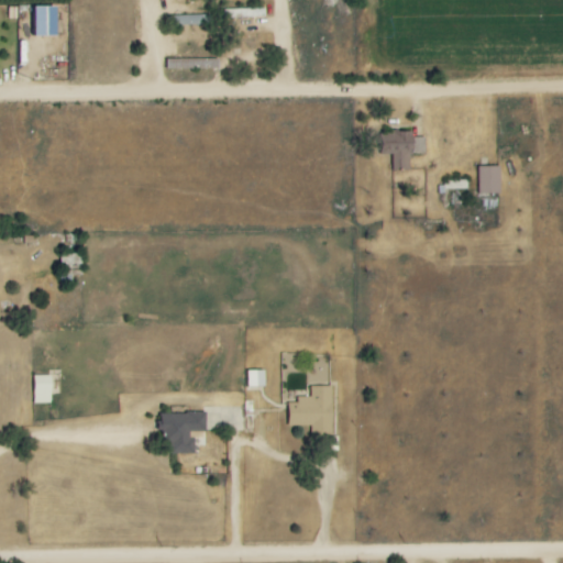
[(57,7),(32,8),(32,37),(57,36),(57,7)]
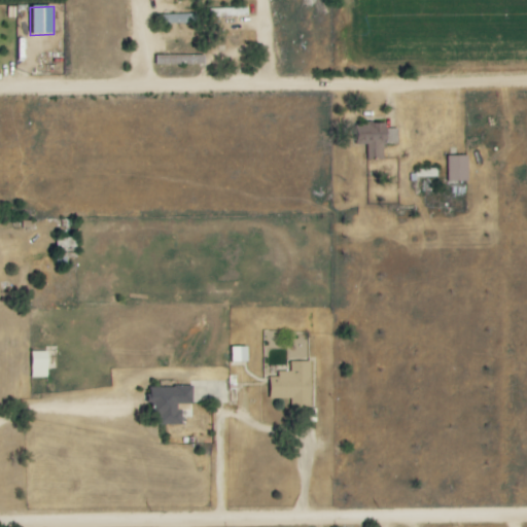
[(212,18),(247,16),(247,8),(211,9),(212,18)]
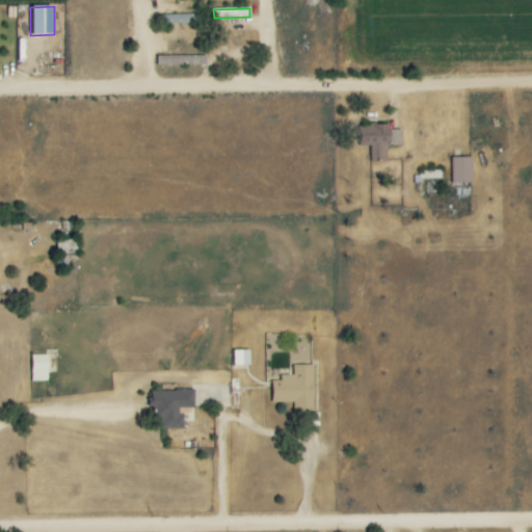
[(200,15),(158,16),(158,25),(200,25),(200,15)]
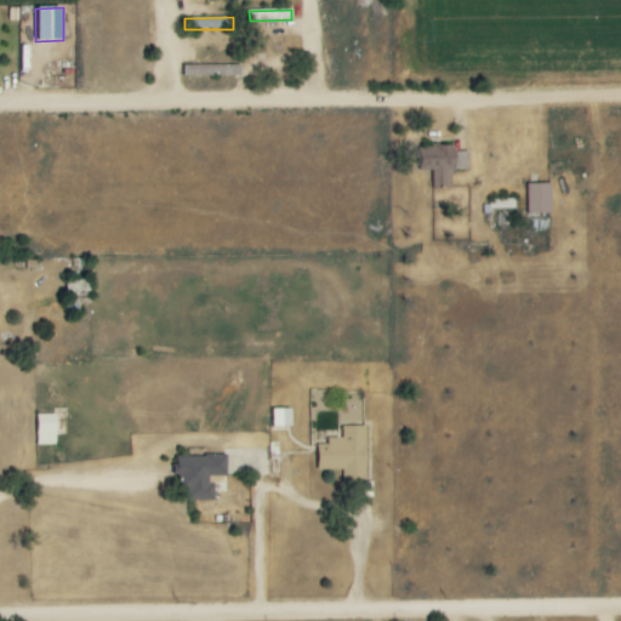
[(241,75),(241,66),(184,68),(186,78),(241,75)]
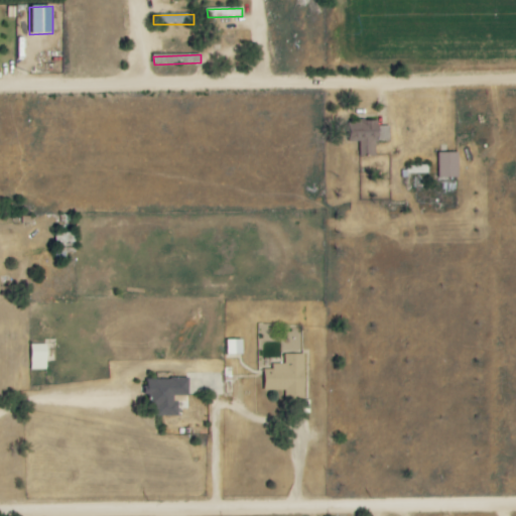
[(377,157),(377,141),(391,141),(391,127),(379,127),(379,121),(352,121),(352,142),(361,142),(361,157),(377,157)]
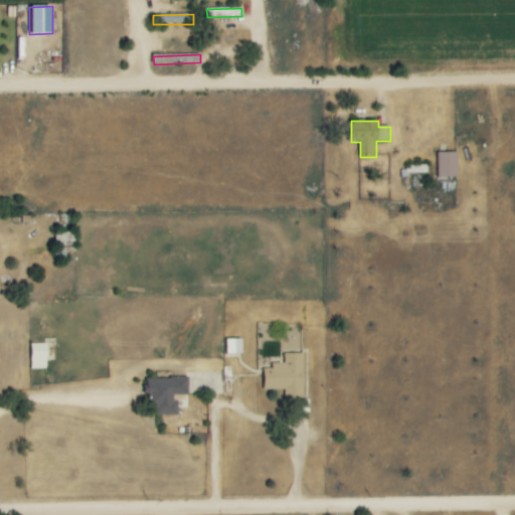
[(438,178),(459,177),(458,153),(438,153),(438,178)]
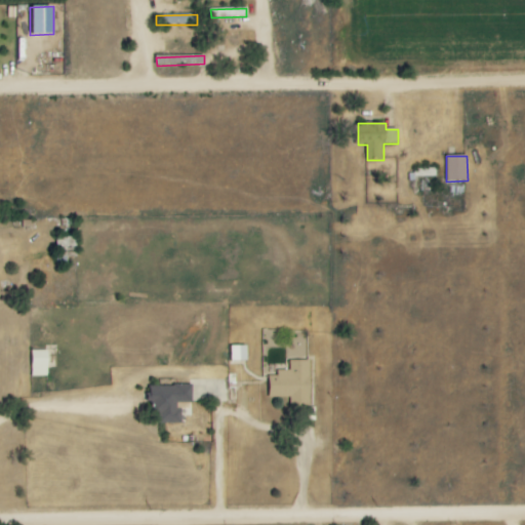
[(413,169),(413,177),(436,176),(436,168),(413,169)]
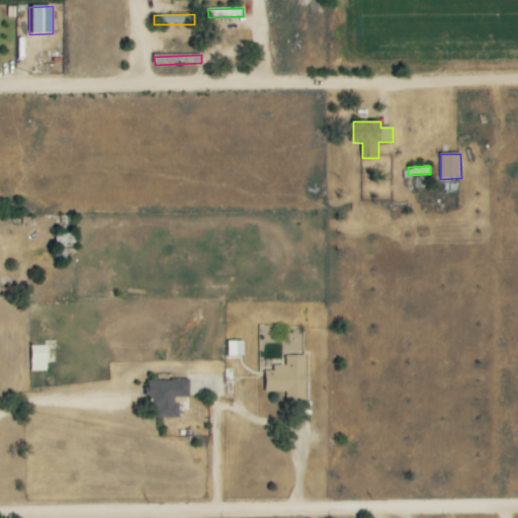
[(244,356),(244,341),(227,341),(228,356),(244,356)]
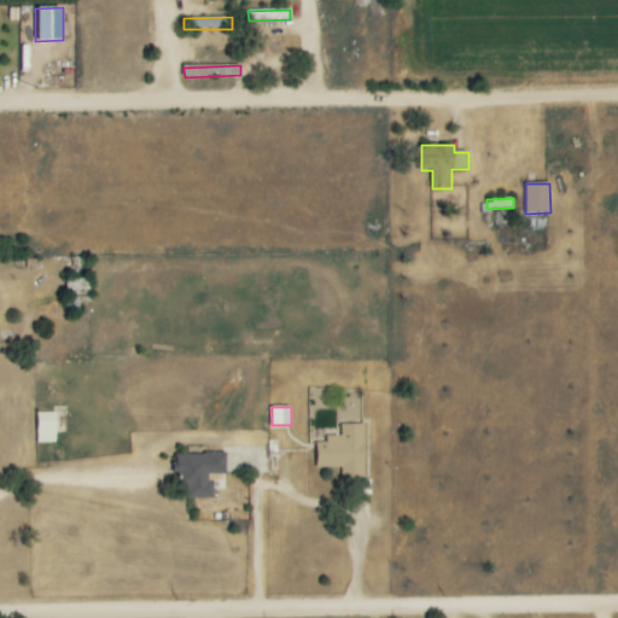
[(38,443),(57,443),(57,413),(38,413),(38,443)]
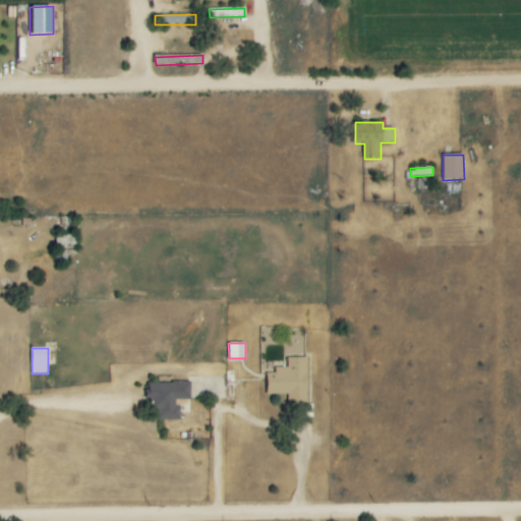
[(307,404),(307,358),(288,358),(288,367),(275,367),(275,372),(267,372),(267,394),(287,394),(287,404),(307,404)]
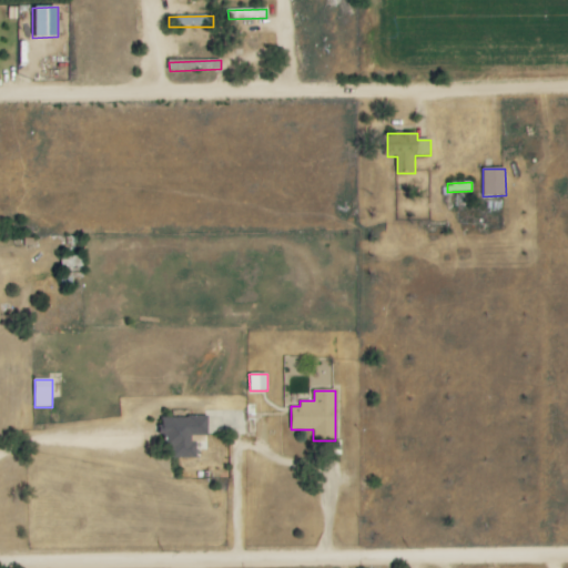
[(209,436),(208,416),(163,417),(164,447),(172,447),(172,459),(195,458),(195,436),(209,436)]
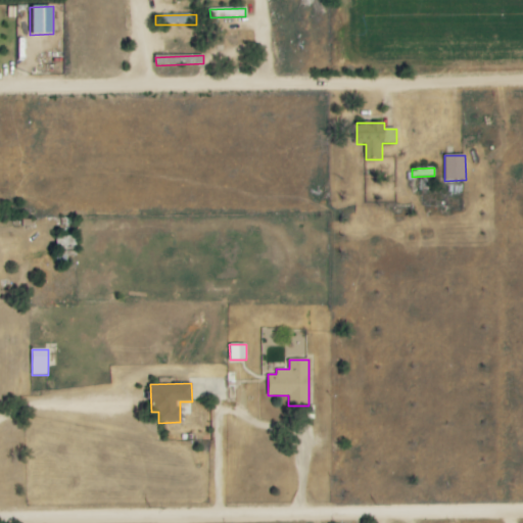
All buildings are outlined.
